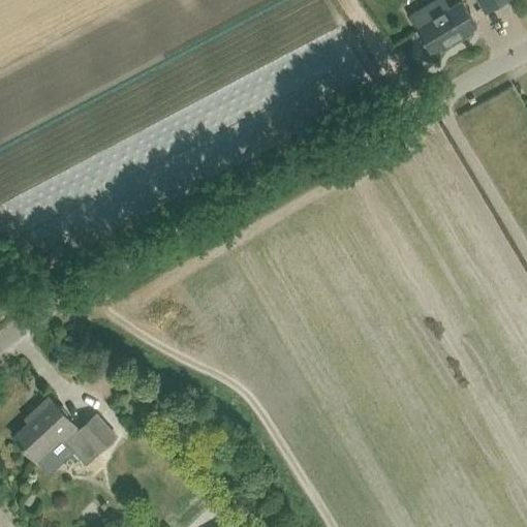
[(478,0),(488,14),(512,0),(478,0)]
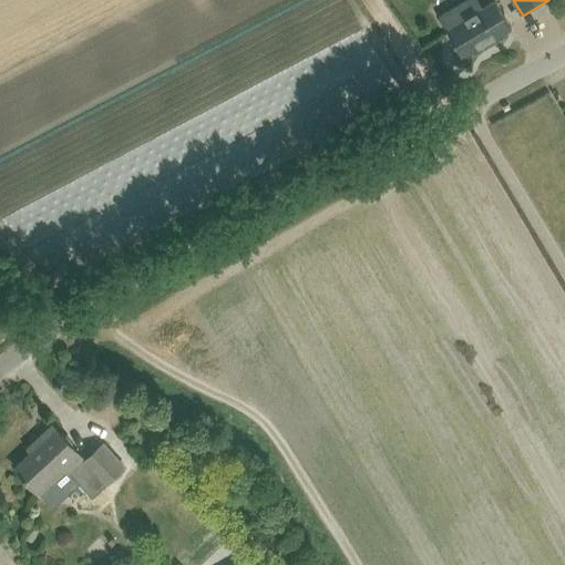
[(442,20),(465,59),(513,30),(496,2),(464,22),(458,11),(442,20)]
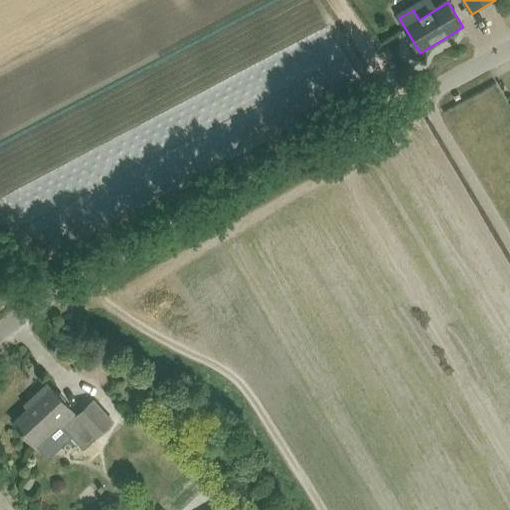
[(114,423),(108,417),(94,402),(78,417),(49,387),(34,400),(38,403),(16,424),(29,439),(38,448),(64,424),(86,449),(114,423)]
